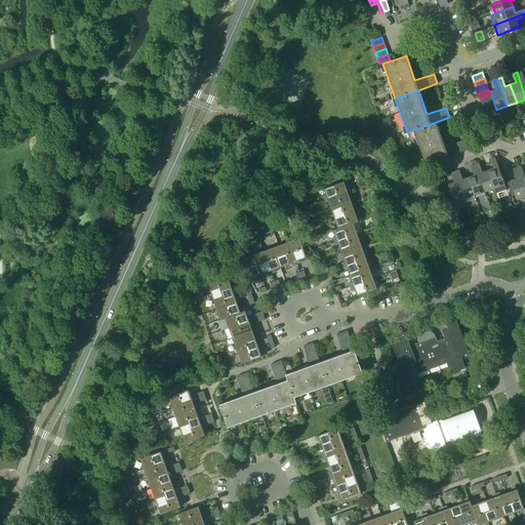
[(492,101),(490,94),(480,98),(482,105),(492,101)]
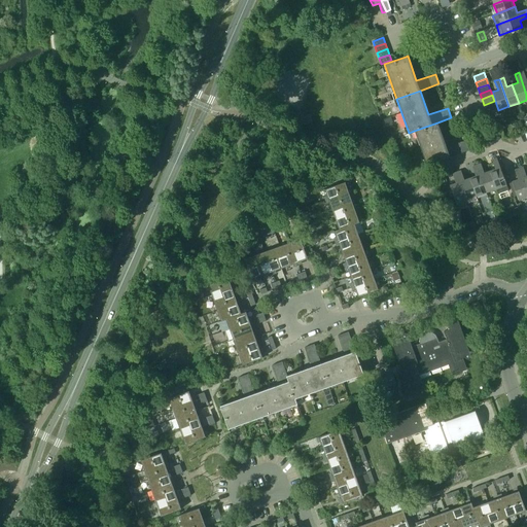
[(484,105),(486,110),(496,106),(494,101),(484,105)]
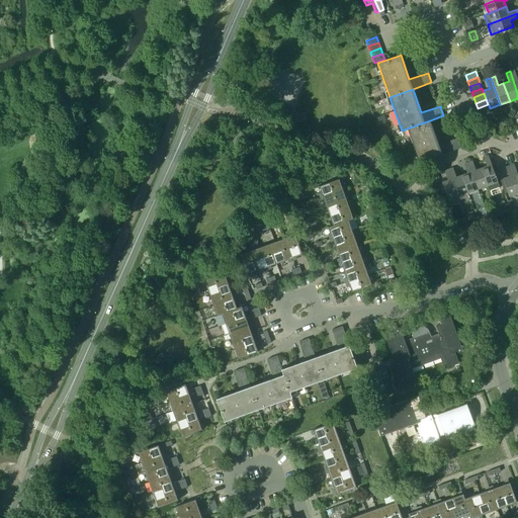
[(478,108),(480,114),(490,110),(488,104),(478,108)]
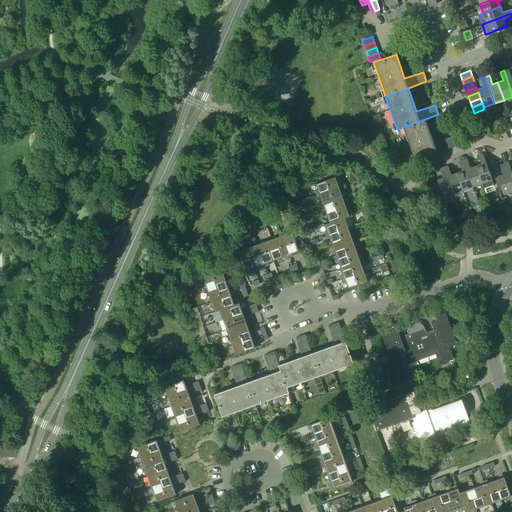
[(456,146),(452,136),(433,143),(425,119),(402,127),(414,161),(456,146)]
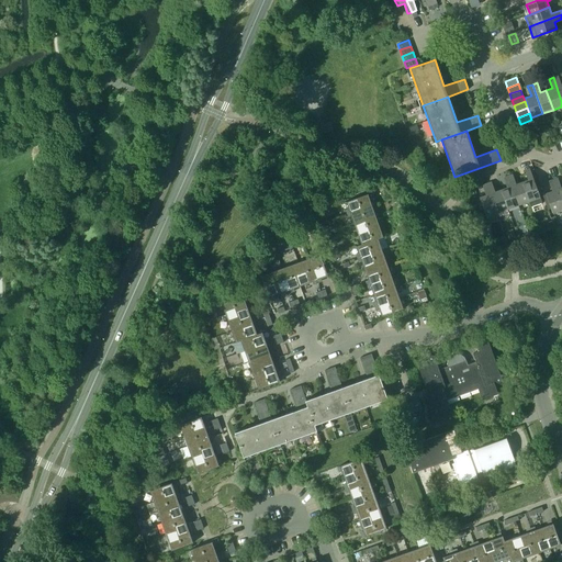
[(527,180),(521,181),(529,201),(530,206),(541,203),(539,198),(529,168),(524,170),(527,180)]
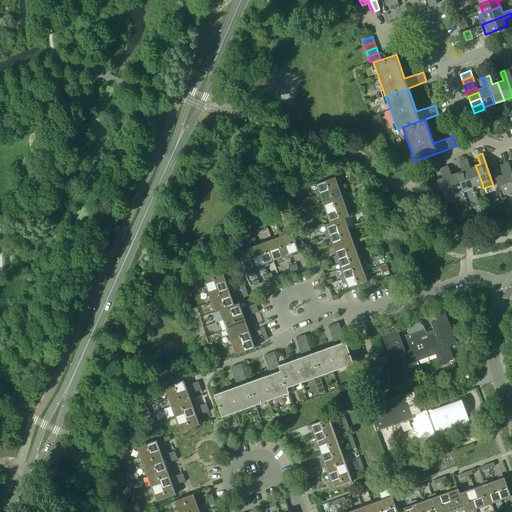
[(472,187),(482,183),(475,165),(470,167),(467,159),(463,160),(472,187)]
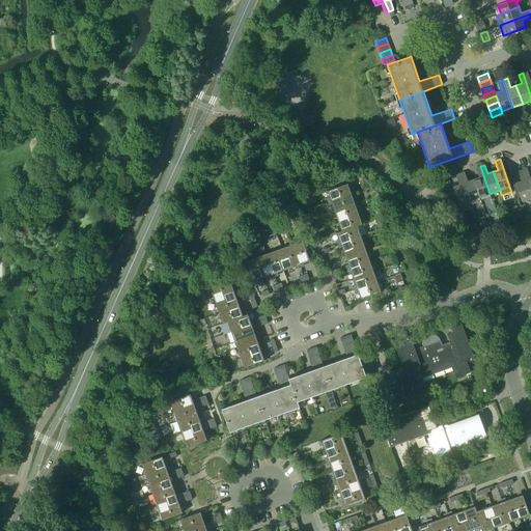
[(478,177),(473,178),(479,197),(490,194),(480,166),(475,168),(478,177)]
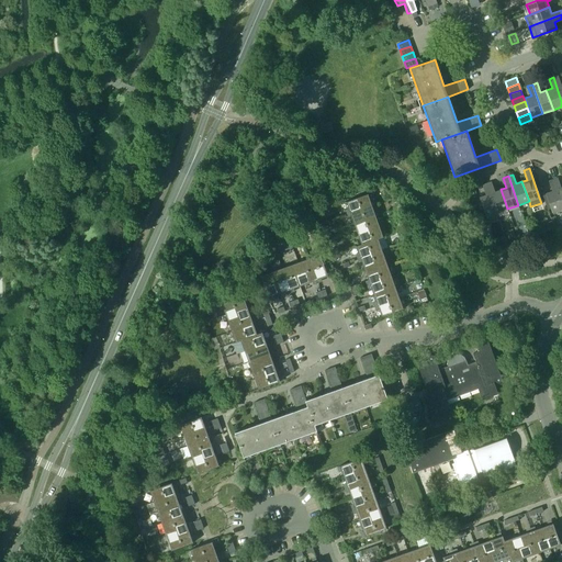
[(552,213),(561,209),(561,204),(553,179),(549,181),(552,191),(546,193),(546,194),(551,209),(552,213)]
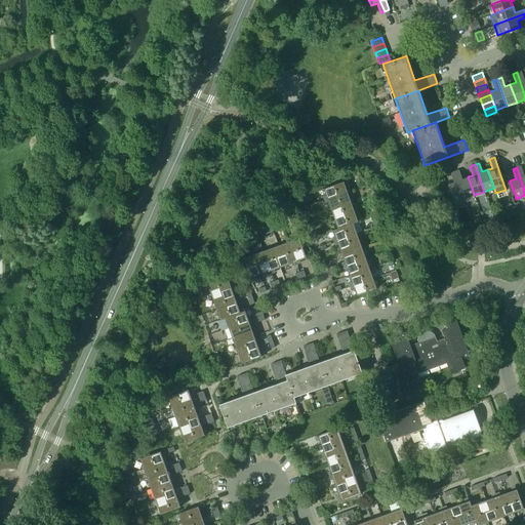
[(459,170),(454,171),(465,199),(474,195),(468,176),(462,178),(459,170)]
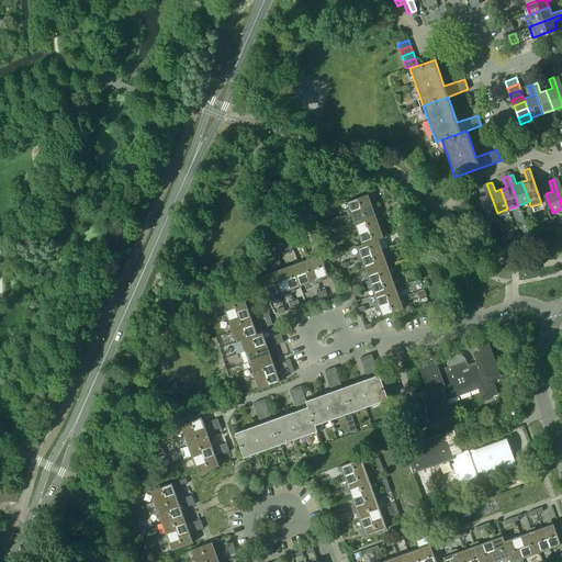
[(486,216),(497,213),(486,183),(482,186),(485,194),(479,197),(486,216)]
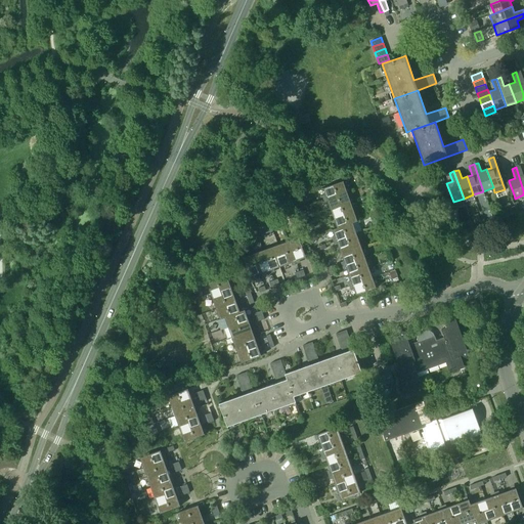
[(324,194),(323,195),(324,200),(347,191),(343,181),(322,188),(324,194)]
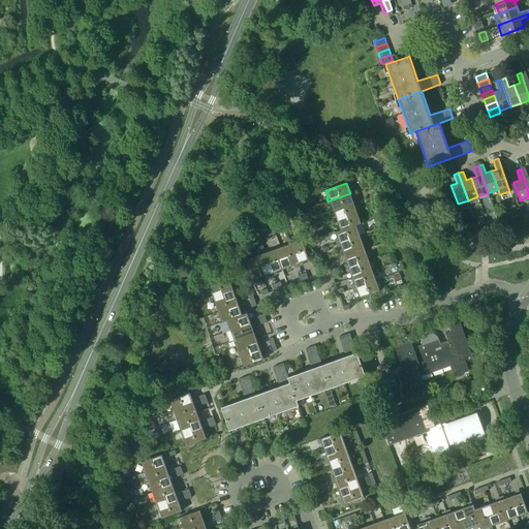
[(353,205),(350,193),(328,201),(329,205),(331,205),(333,212),(353,205)]
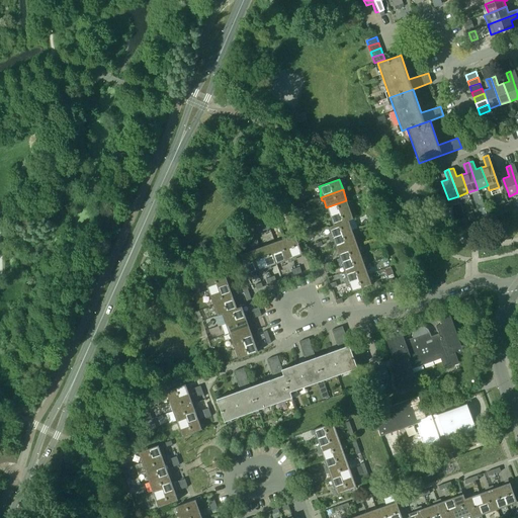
[(350,210),(346,200),(326,207),(328,211),(326,212),(328,218),(350,210)]
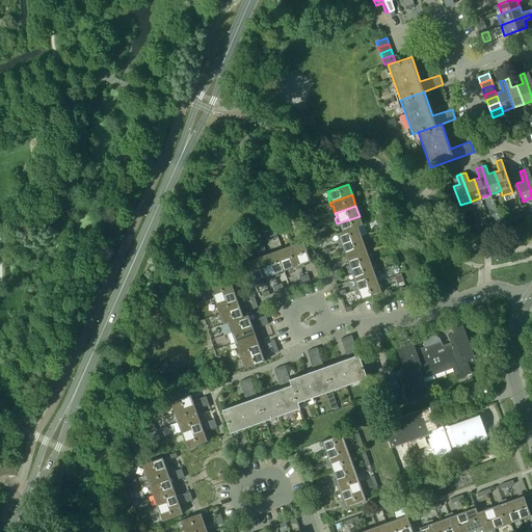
[(363,224),(360,216),(337,223),(338,227),(340,225),(342,232),(337,233),(338,236),(358,229),(358,227),(363,224)]
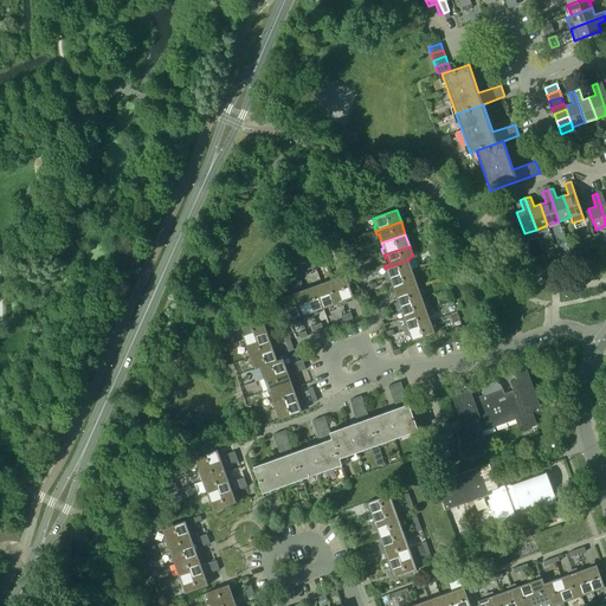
[(413,272),(408,260),(385,269),(386,272),(385,274),(387,281),(413,272)]
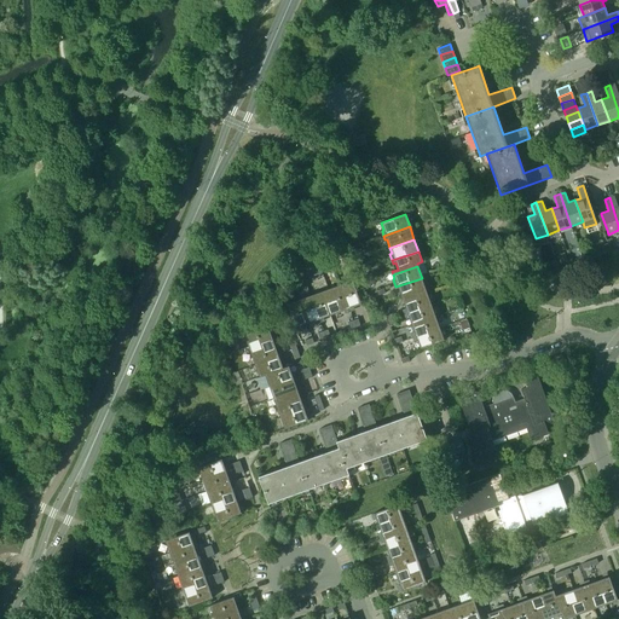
[(426,290),(422,278),(395,287),(397,289),(398,288),(401,299),(426,290)]
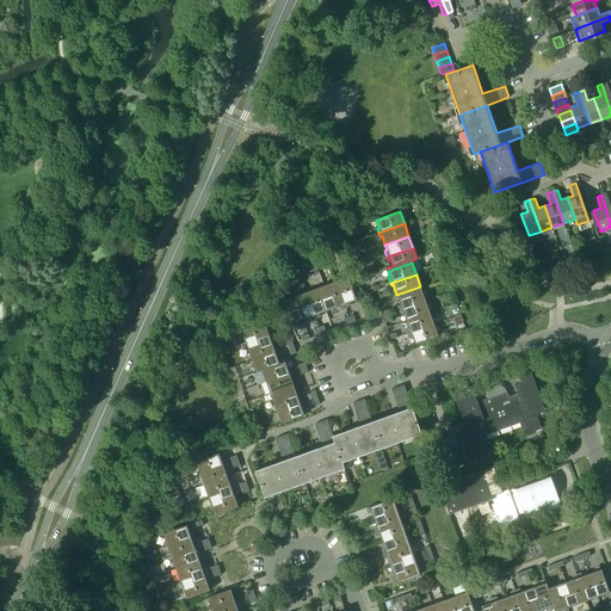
[(347,277),(337,281),(345,307),(350,304),(349,303),(356,301),(347,277)]
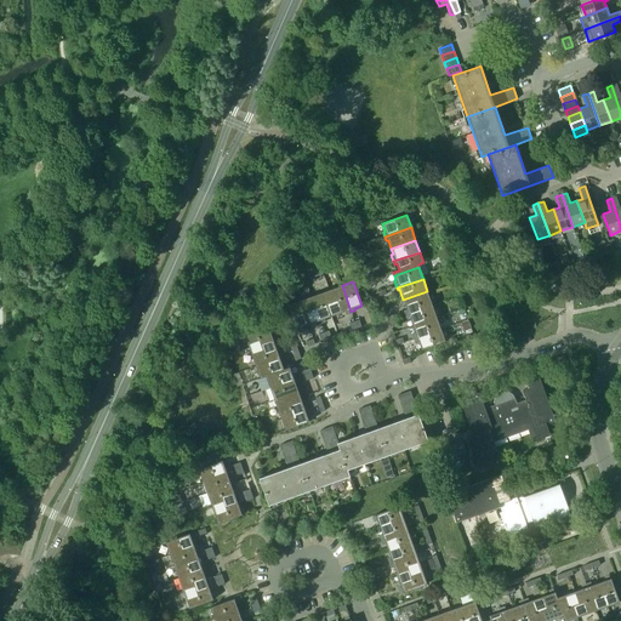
[(342,285),(326,291),(335,315),(346,312),(346,313),(351,312),(342,285)]
